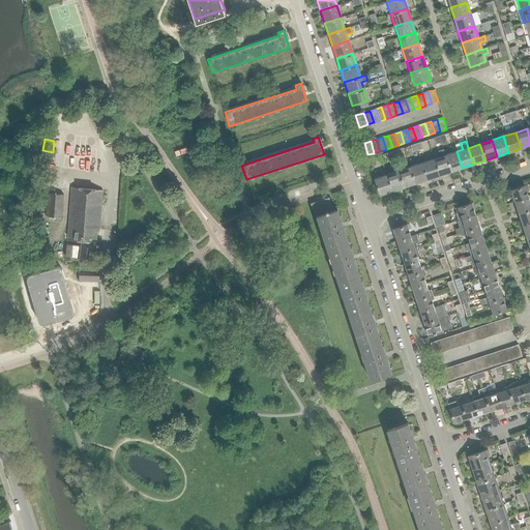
[(439,157),(433,159),(438,176),(450,172),(444,155),(443,150),(437,151),(439,157)]
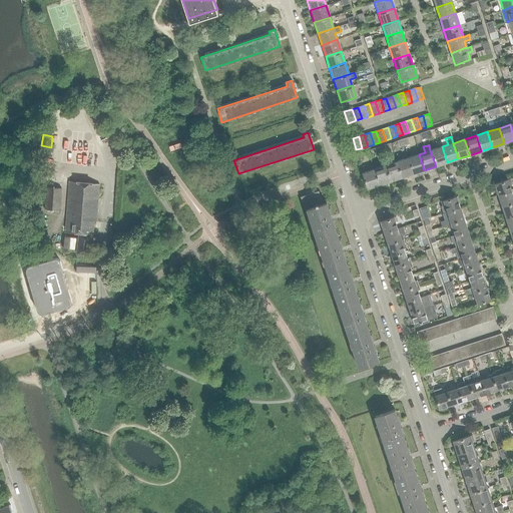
[(442,146),(430,150),(436,166),(447,162),(442,146)]
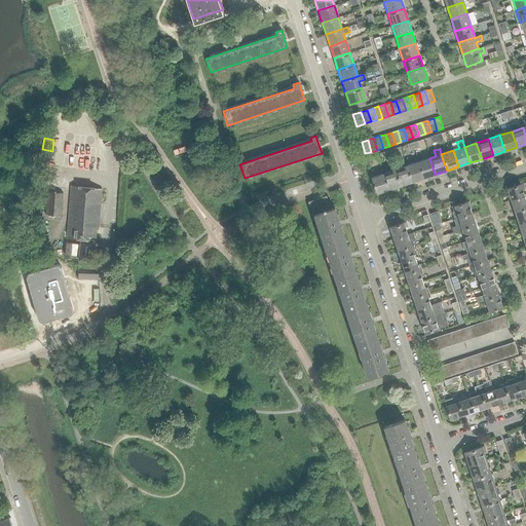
[(435,175),(429,158),(418,162),(423,178),(435,175)]
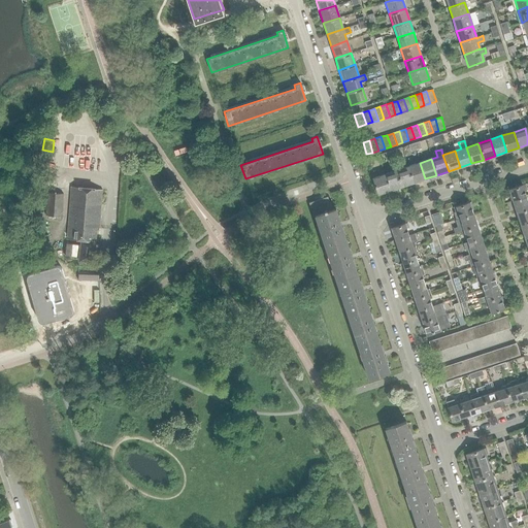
[(407,166),(414,183),(425,178),(420,163),(407,166)]
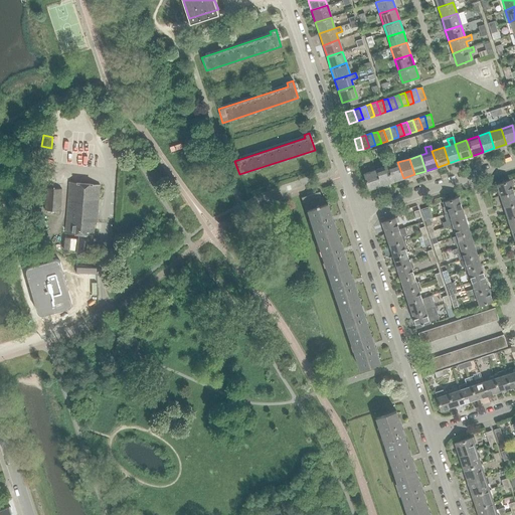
[(386,166),(391,182),(403,178),(397,162),(386,166)]
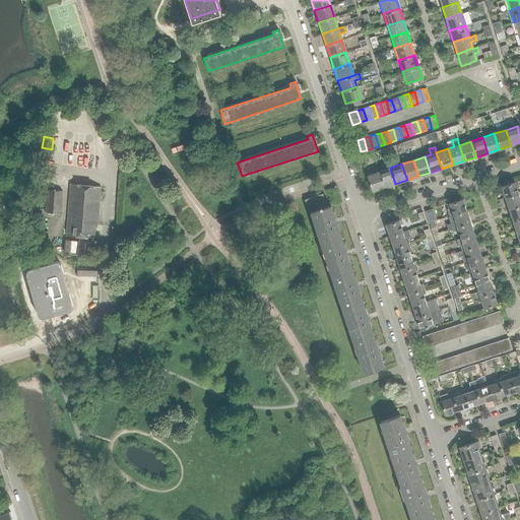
[(384,188),(395,184),(390,168),(379,172),(384,188)]
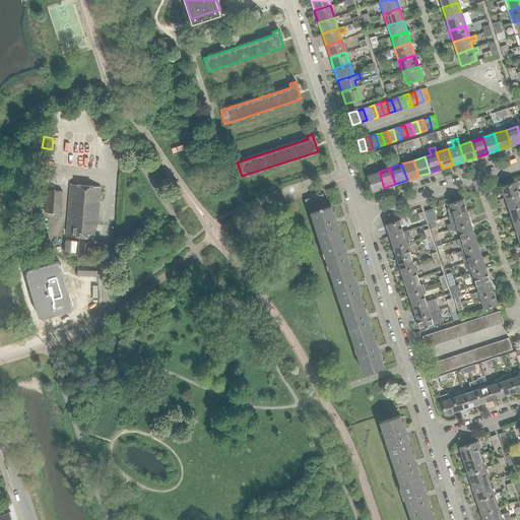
[(372,191),(384,188),(379,172),(367,176),(372,191)]
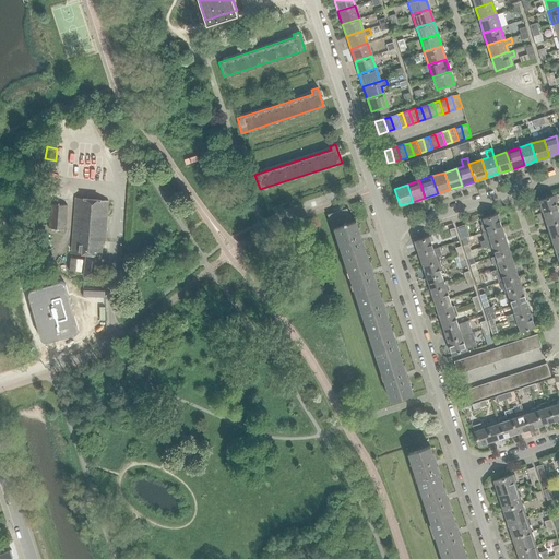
[(538,200),(542,213),(557,209),(555,201),(557,200),(555,194),(538,200)]
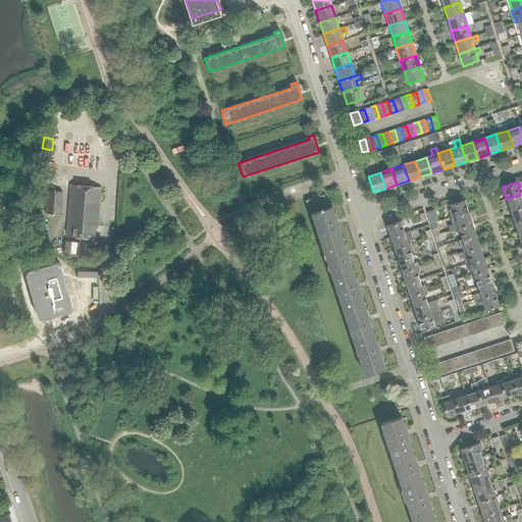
[(97,225),(100,187),(69,185),(65,237),(80,238),(76,258),(90,259),(92,239),(94,239),(95,225),(97,225)]
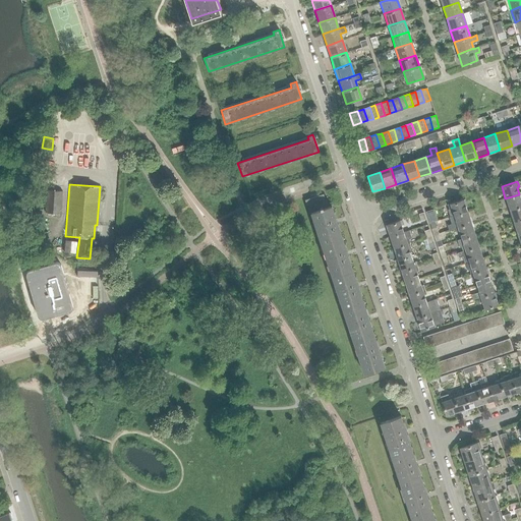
[(61,214),(62,191),(47,190),(46,213),(61,214)]
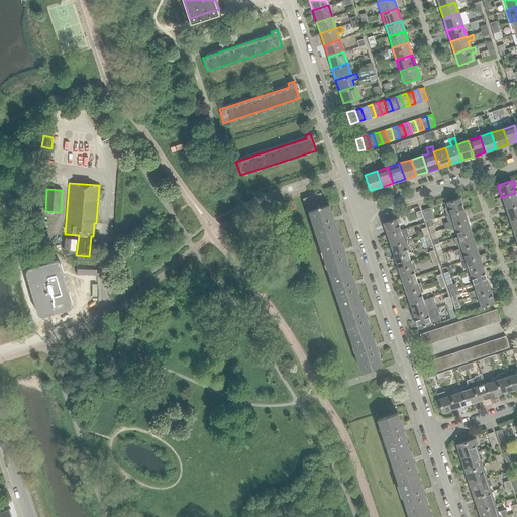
[(307,211),(324,205),(320,192),(302,198),(306,211),(307,211)]
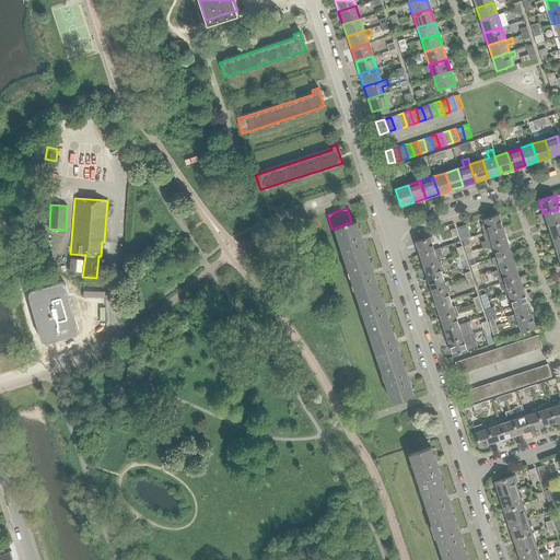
[(559,216),(558,209),(543,213),(547,226),(559,221),(559,216)]
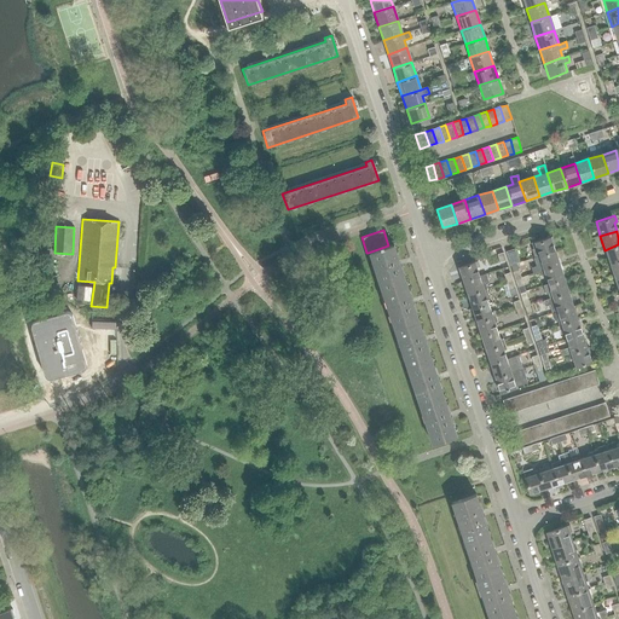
[(538,256),(555,250),(550,237),(531,243),(532,249),(536,248),(538,256)]
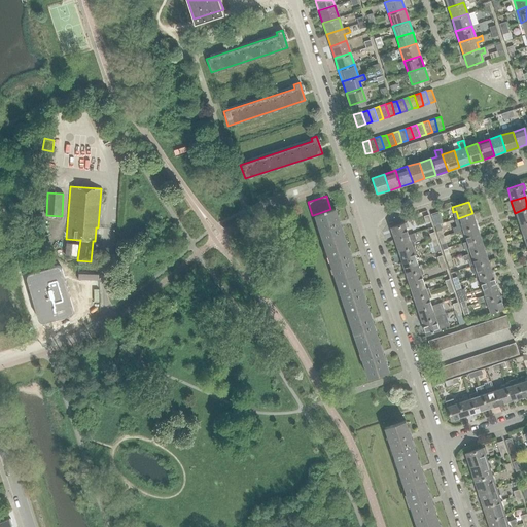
[(335,208),(330,209),(313,215),(324,247),(345,241),(335,208)]
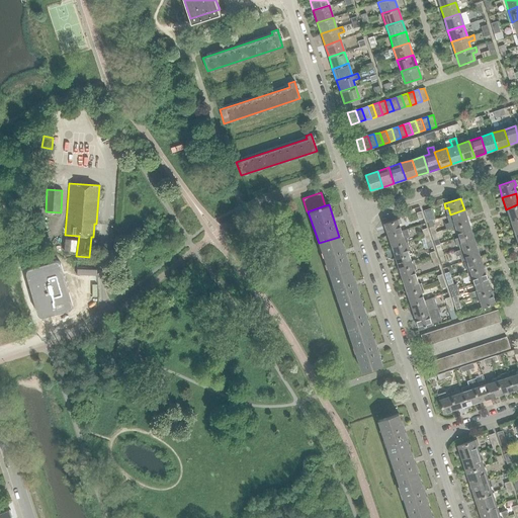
[(517,204),(506,209),(510,221),(517,218),(517,204)]
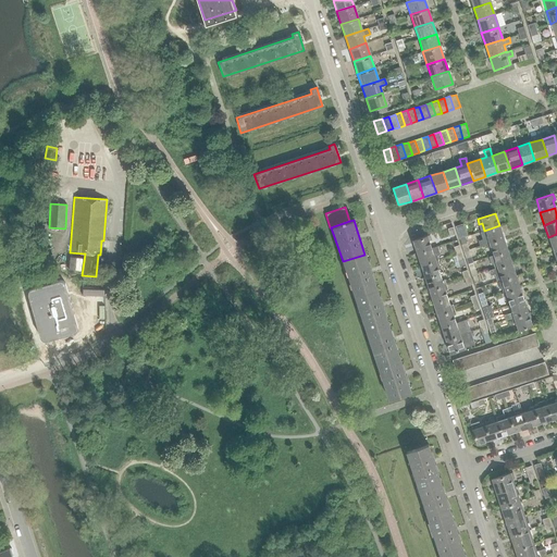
[(455,226),(459,239),(467,236),(462,224),(455,226)]
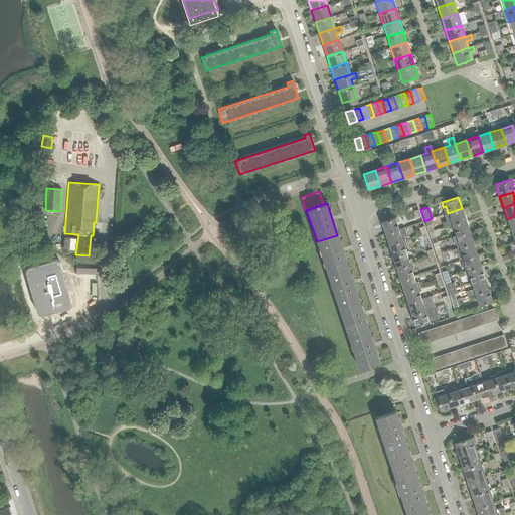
[(450,225),(465,220),(462,208),(448,213),(451,219),(442,222),(444,227),(450,225)]
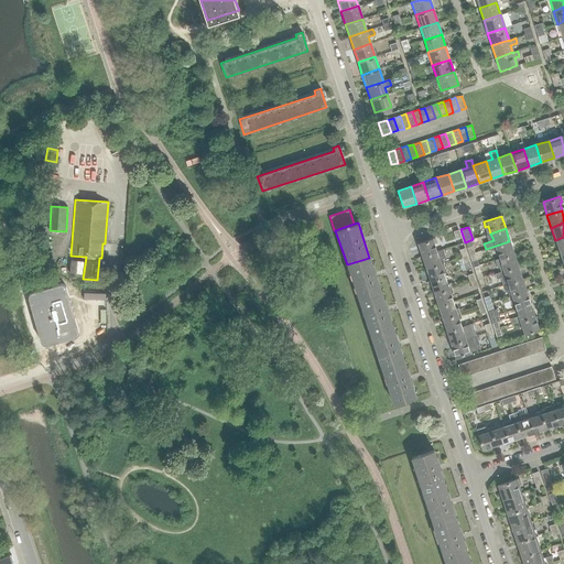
[(436,242),(434,238),(416,243),(421,256),(435,251),(433,243),(436,242)]
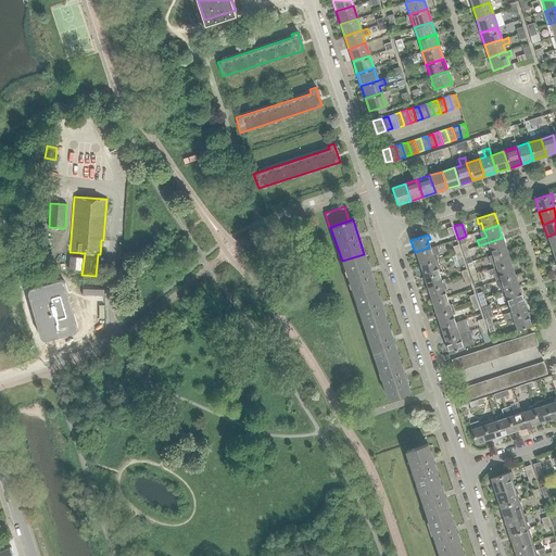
[(492,254),(506,250),(502,238),(485,243),(487,248),(490,248),(492,254)]
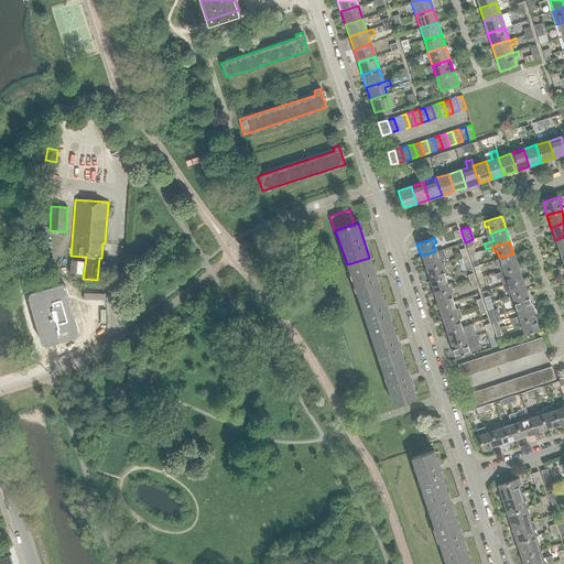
[(421,256),(425,269),(443,263),(441,258),(444,257),(442,250),(435,251),(421,256)]
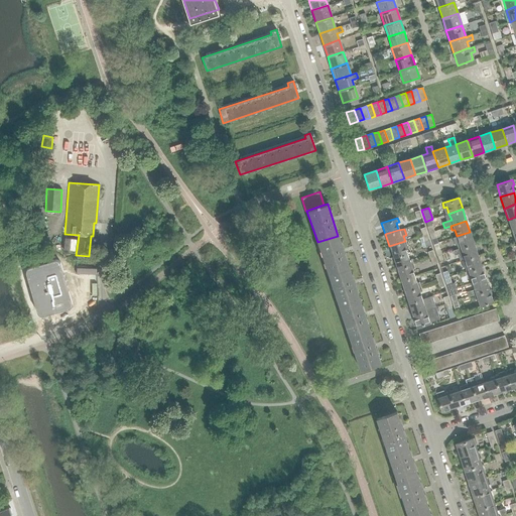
[(457,244),(458,249),(474,243),(470,232),(457,236),(459,243),(457,244)]
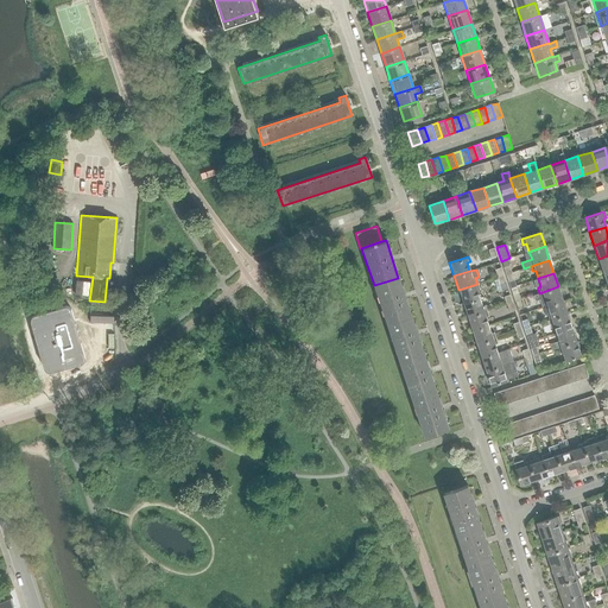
[(398,278),(374,285),(386,323),(410,315),(398,278)]
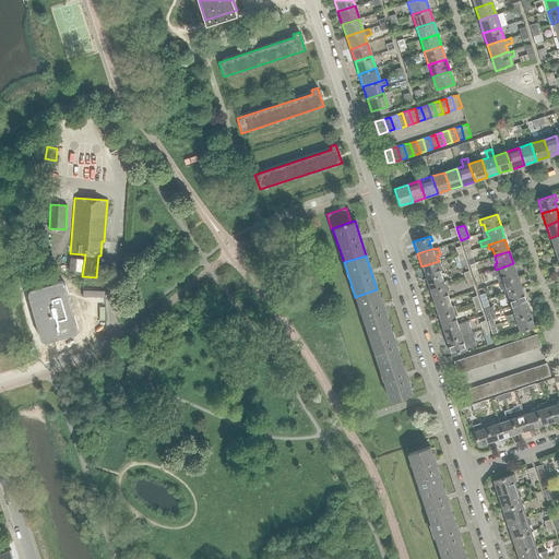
[(70,258),(69,271),(82,272),(83,260),(70,258)]
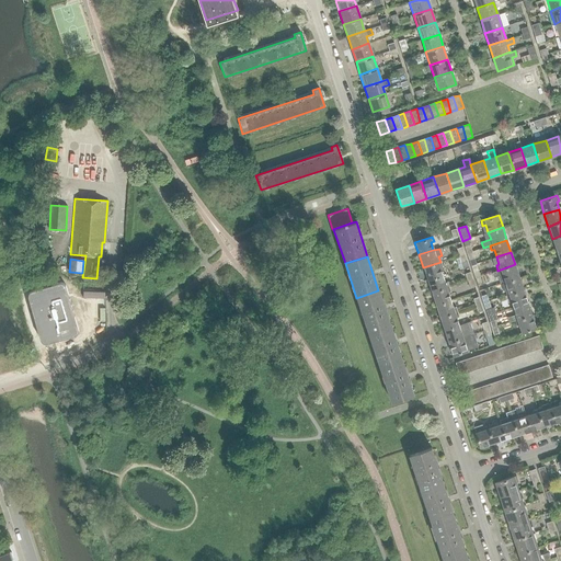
[(427,279),(442,275),(438,267),(442,266),(441,262),(423,267),(427,279)]
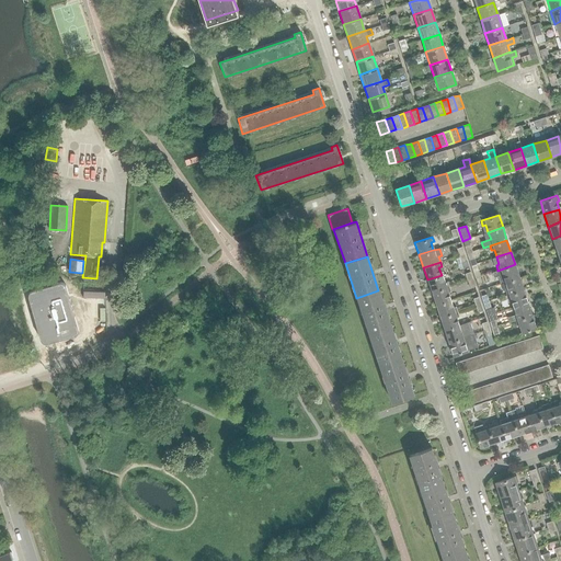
[(505,282),(519,277),(515,264),(497,271),(492,273),(493,278),(502,275),(505,282)]
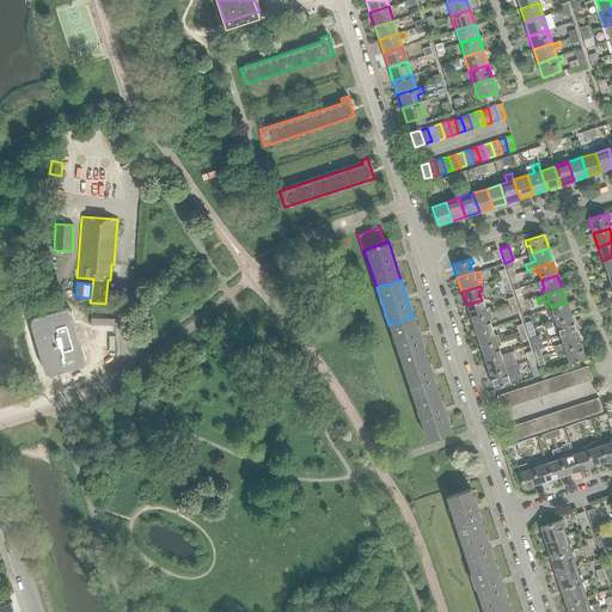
[(484,308),(482,300),(466,305),(471,319),(490,312),(488,307),(484,308)]
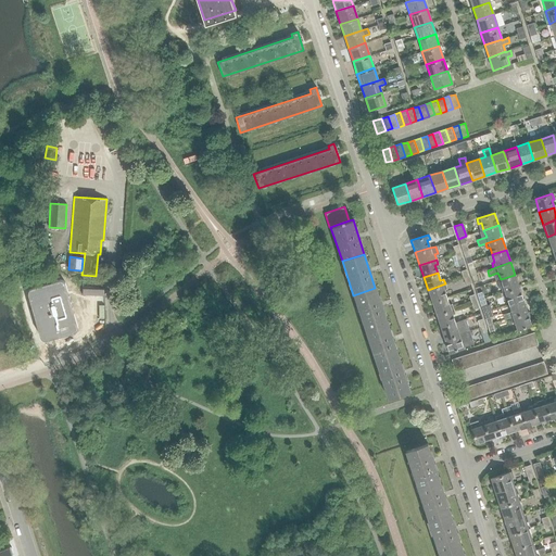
[(502,292),(518,287),(515,275),(501,279),(503,287),(500,288),(502,292)]
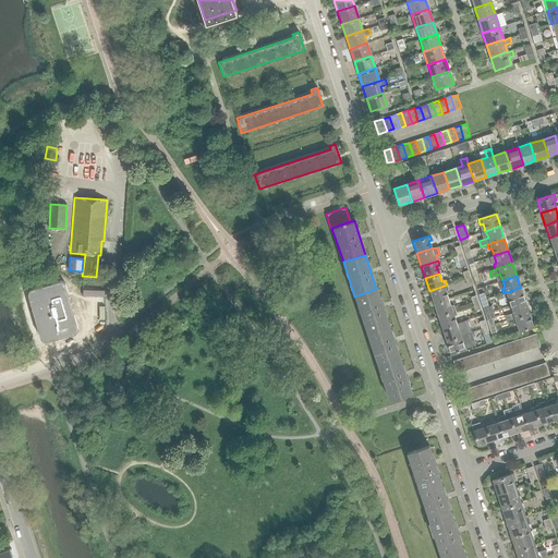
[(27,292),(27,293),(40,339),(41,340),(41,341),(44,341),(46,342),(56,339),(56,337),(64,335),(64,336),(75,334),(76,332),(77,331),(77,330),(79,329),(77,328),(65,283),(64,282),(63,281),(62,280),(61,280),(60,280),(31,289),(28,290),(28,291),(27,292)]
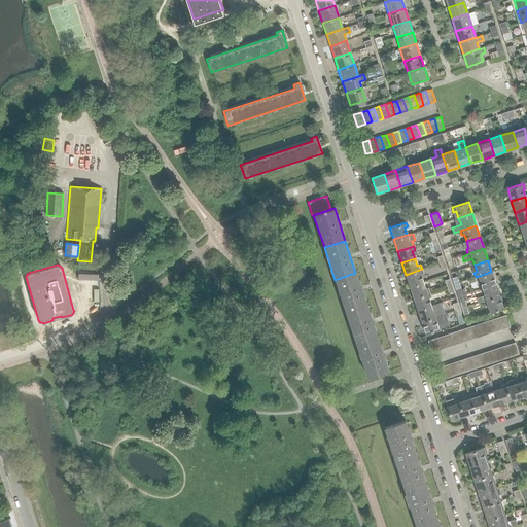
[(406,275),(410,286),(422,282),(420,276),(423,275),(422,269),(406,275)]
